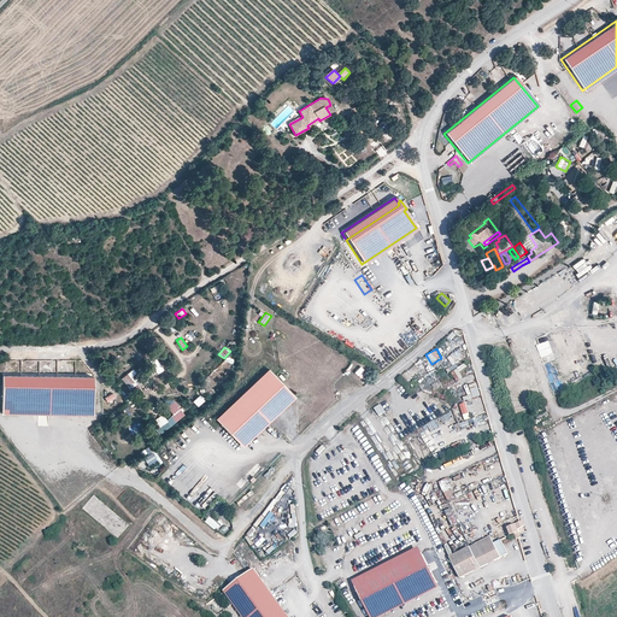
[(447,358),(454,365),(464,358),(458,350),(447,358)]
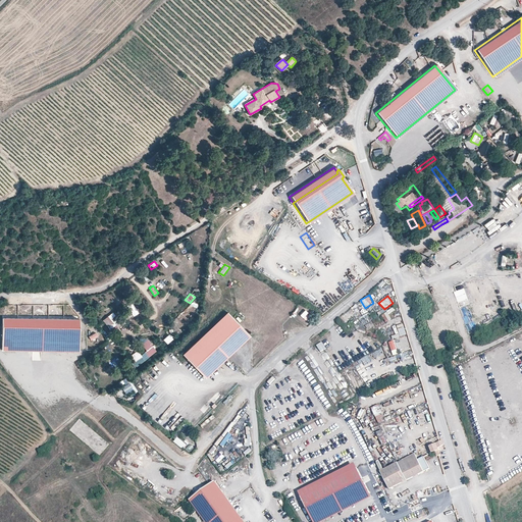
[(131,315),(137,312),(129,300),(123,304),(131,315)]
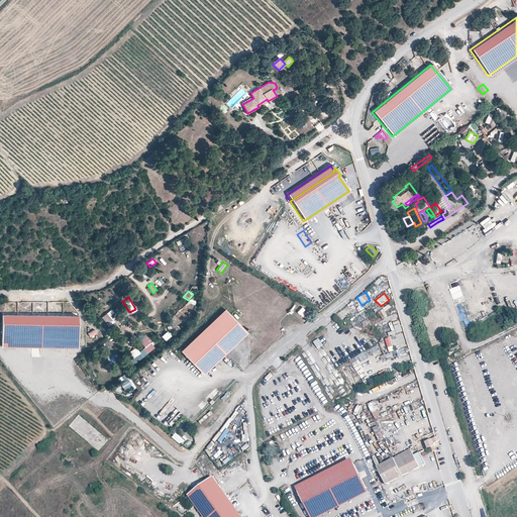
[(342,320),(358,305),(353,300),(337,315),(342,320)]
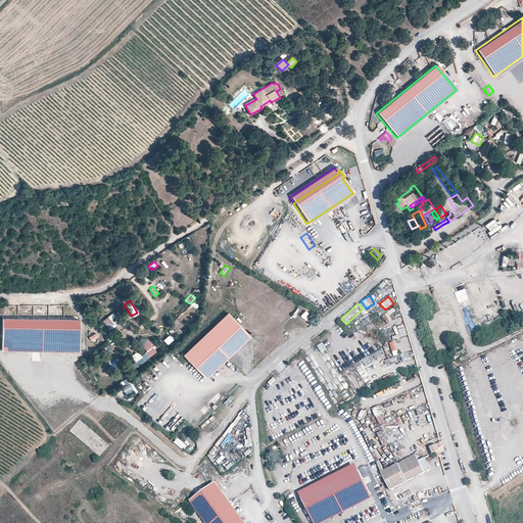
[(300,317),(307,320),(311,313),(303,310),(300,317)]
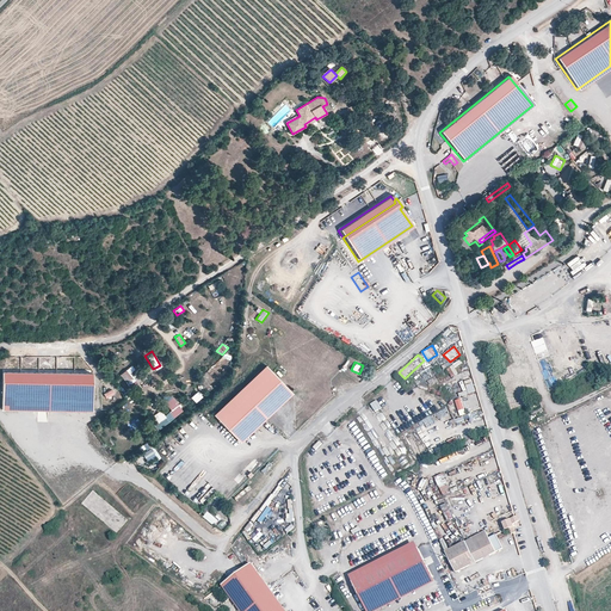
[(131,365),(121,374),(130,387),(136,382),(133,378),(139,374),(131,365)]
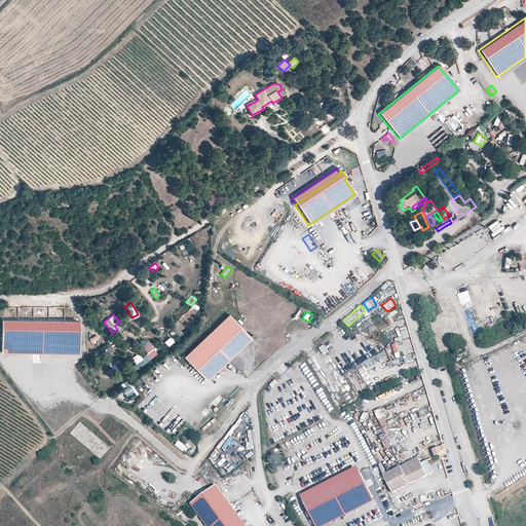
[(184,359),(205,381),(252,337),(230,314),(184,359)]
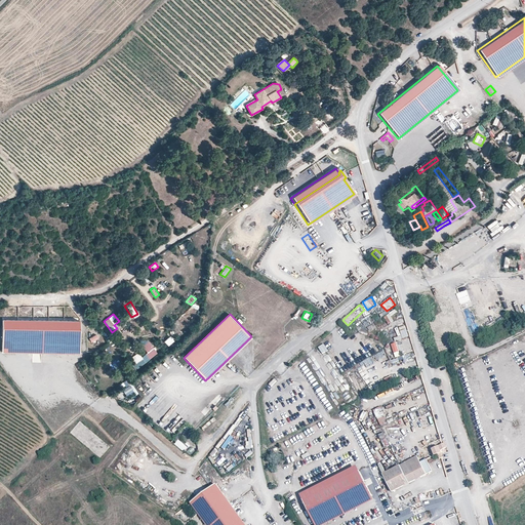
[(385,316),(388,324),(394,321),(391,314),(385,316)]
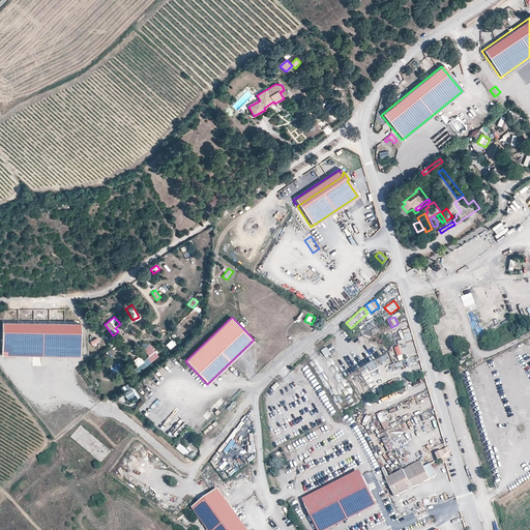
[(387,321),(378,325),(381,332),(390,329),(387,321)]
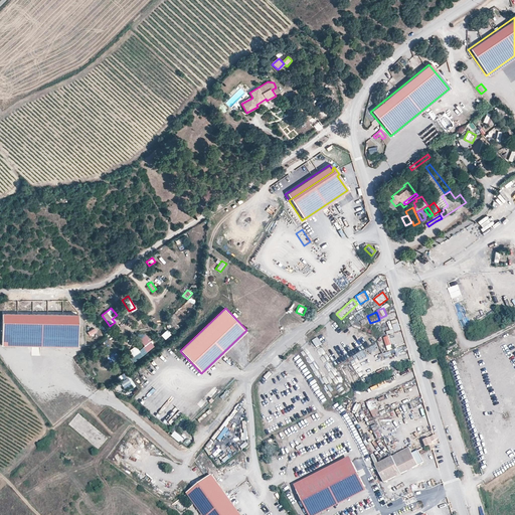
[(77,347),(77,315),(2,314),(2,346),(77,347)]
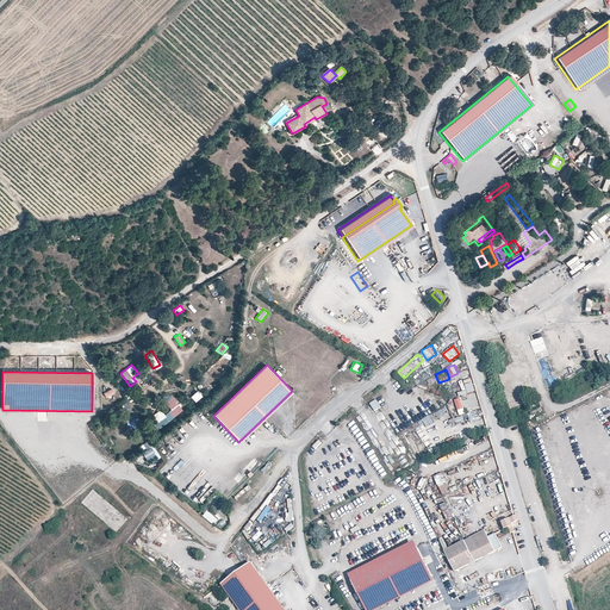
[(464,380),(468,393),(474,391),(471,378),(464,380)]
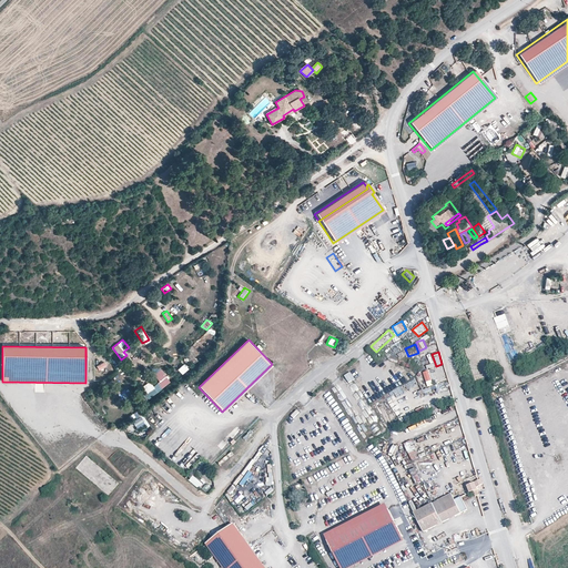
[(103,367),(105,371),(109,368),(103,361),(97,366),(99,369),(103,367)]
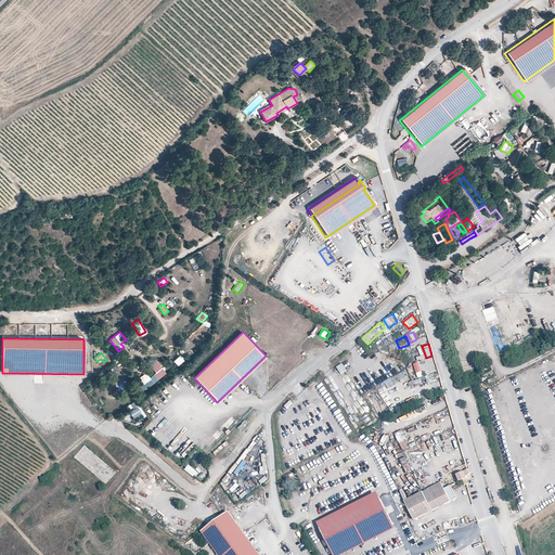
[(172,359),(178,365),(184,359),(179,353),(172,359)]
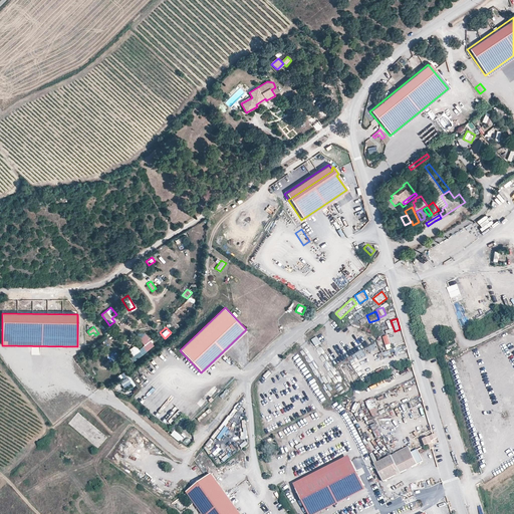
[(324,327),(315,332),(317,336),(327,331),(324,327)]
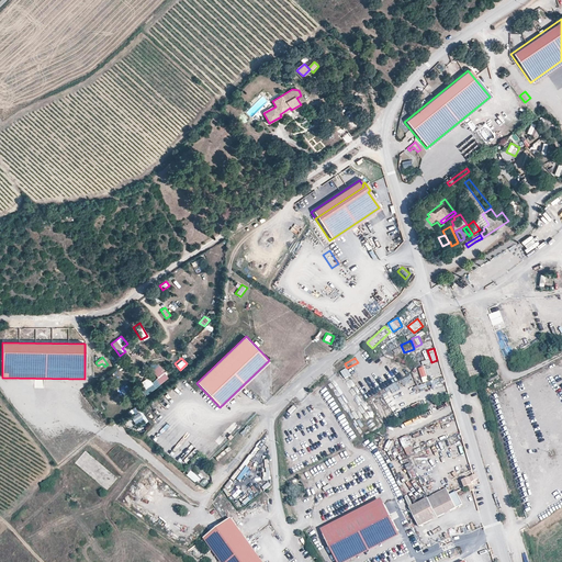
[(145,395),(169,378),(159,363),(152,369),(157,377),(150,381),(145,374),(137,380),(144,389),(141,390),(145,395)]
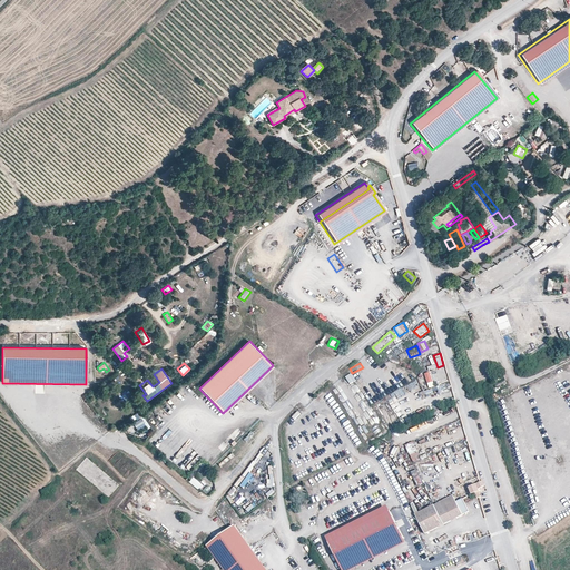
[(424,373),(428,383),(438,380),(434,370),(424,373)]
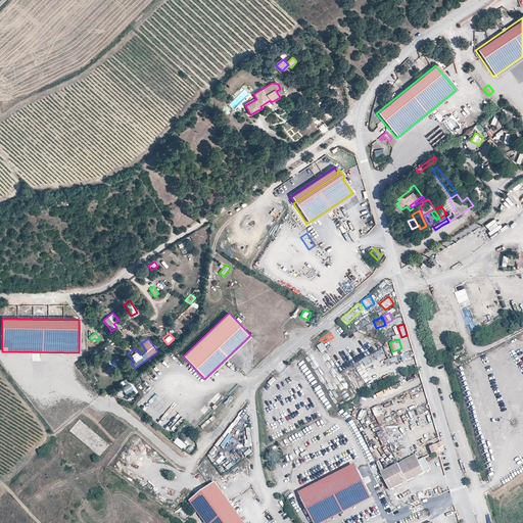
[(321,352),(327,349),(323,342),(317,345),(321,352)]
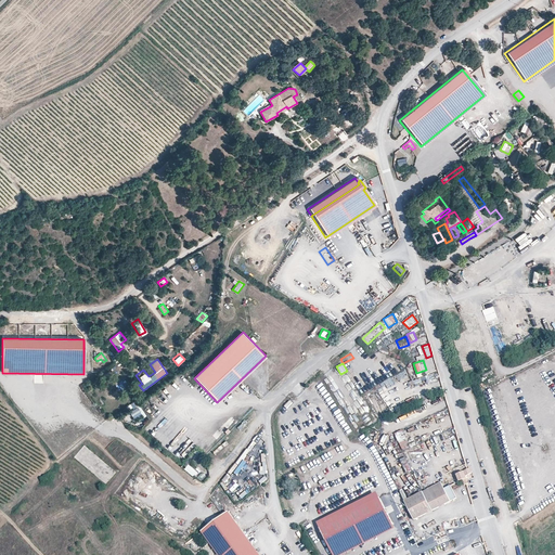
[(136,405),(129,412),(133,417),(141,411),(136,405)]
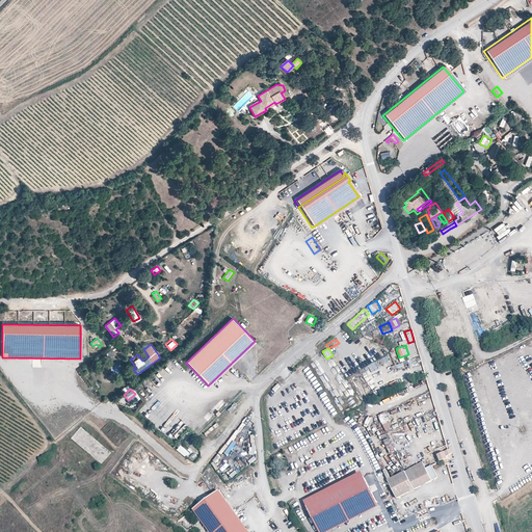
[(386,431),(393,429),(386,411),(379,415),(386,431)]
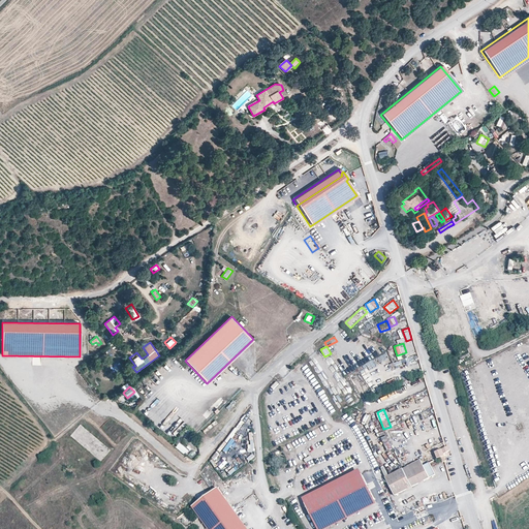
[(237,434),(245,419),(242,417),(234,433),(237,434)]
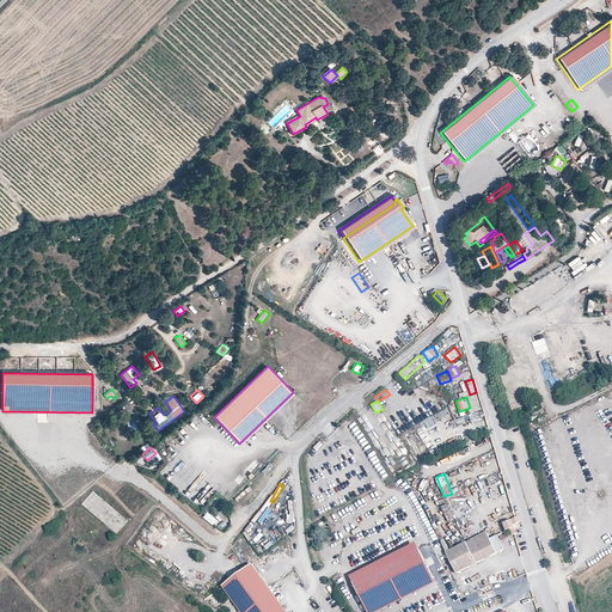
[(447,503),(441,506),(448,521),(454,519),(447,503)]
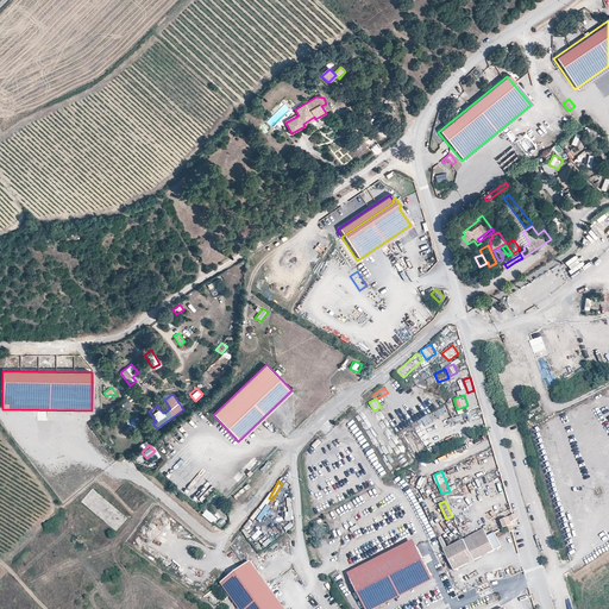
[(201,513),(211,522),(215,516),(206,508),(201,513)]
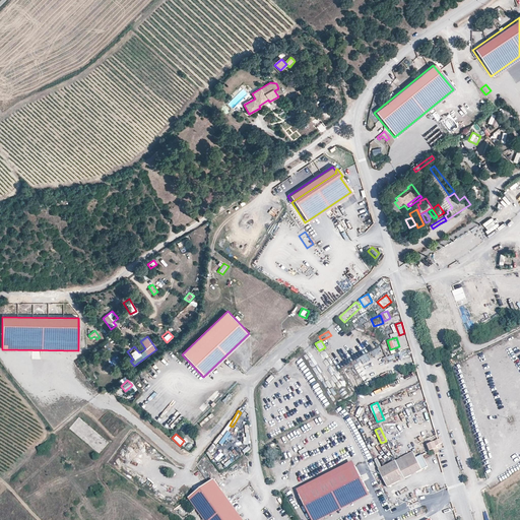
[(438,448),(437,446),(436,442),(428,445),(431,451),(434,450),(436,455),(439,453),(437,449),(438,448)]
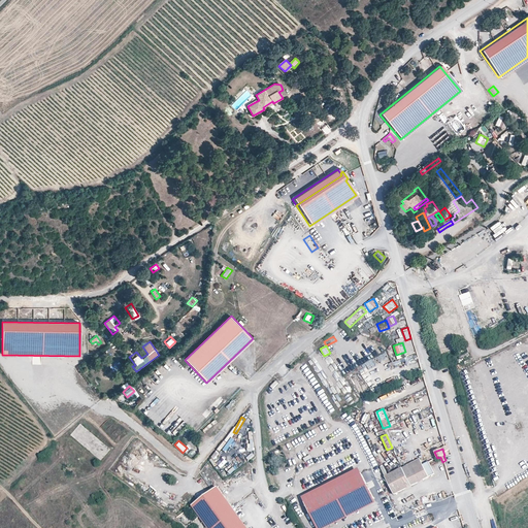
[(385,476),(394,495),(429,477),(423,465),(420,459),(385,476)]
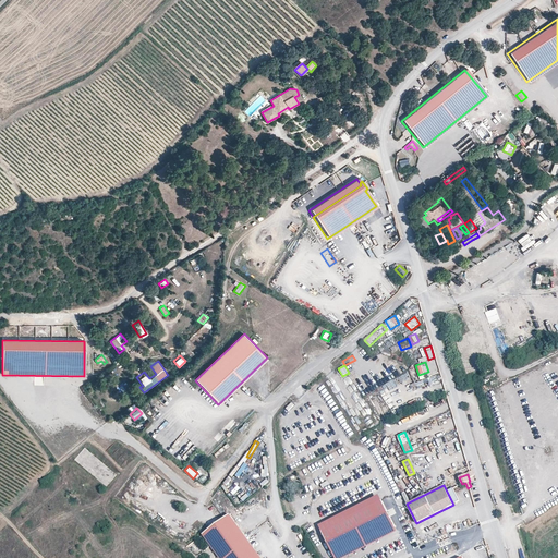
[(460,501),(453,488),(447,492),(453,505),(460,501)]
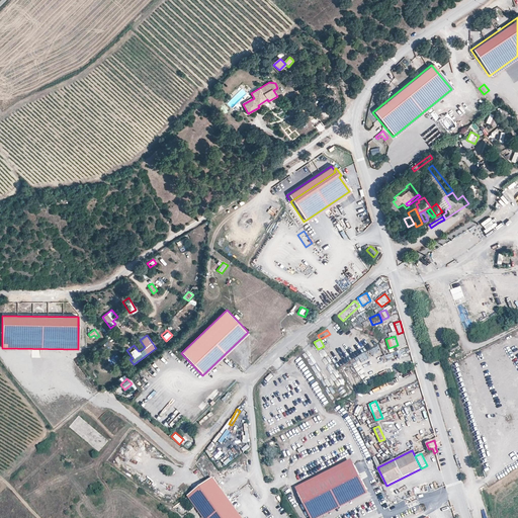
[(298,493),(355,464),(352,459),(296,488),(298,493)]
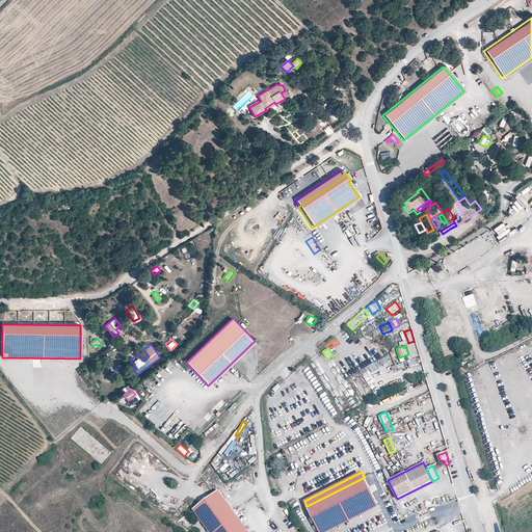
[(377,502),(365,477),(307,506),(319,531),(377,502)]
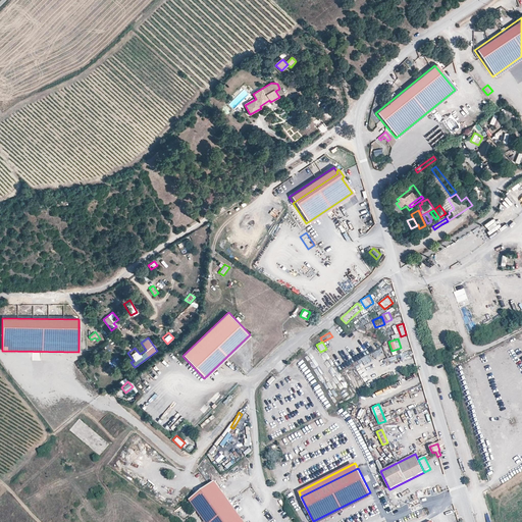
[(245,521),(215,480),(190,499),(206,521),(245,521)]
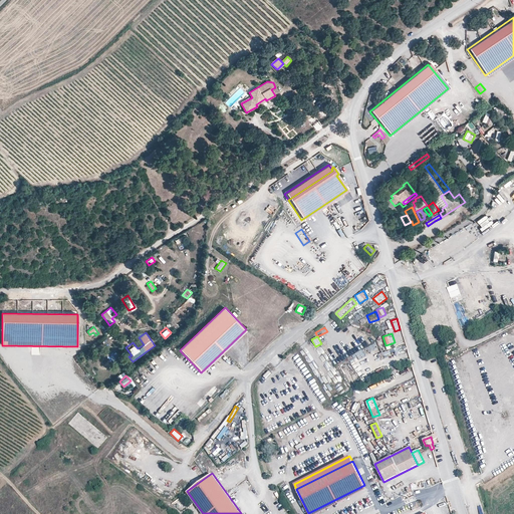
[(308,513),(318,513),(366,490),(364,485),(308,513)]
